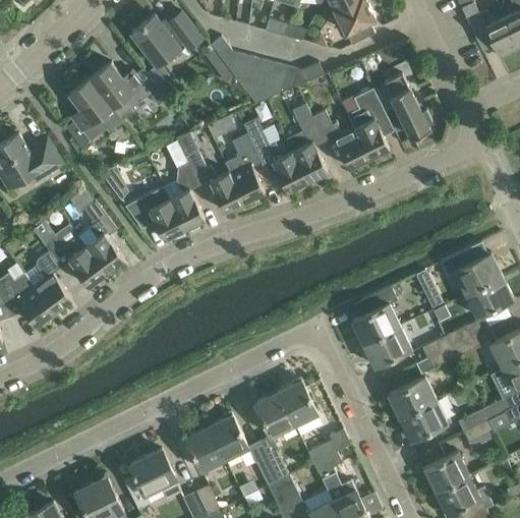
[(328,0),(333,9),(350,0),(328,0)]
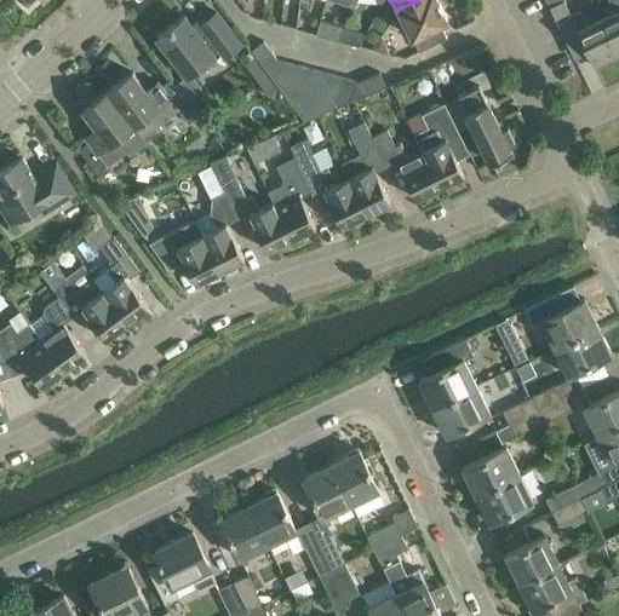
[(446,23),(435,0),(417,0),(396,11),(417,53),(446,40),(439,27),(446,23)]
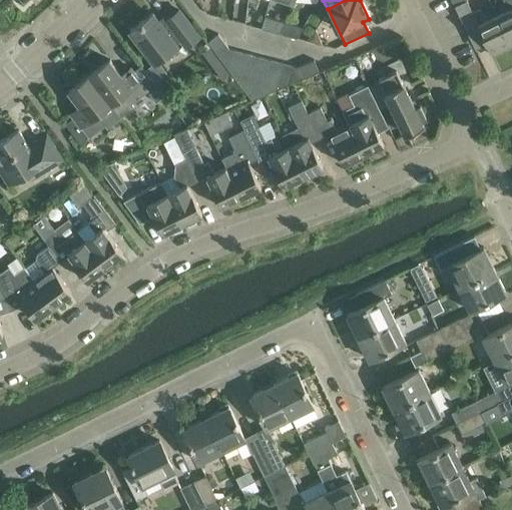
[(511,0),(501,0),(507,12),(496,17),(510,48),(511,46),(511,0)]
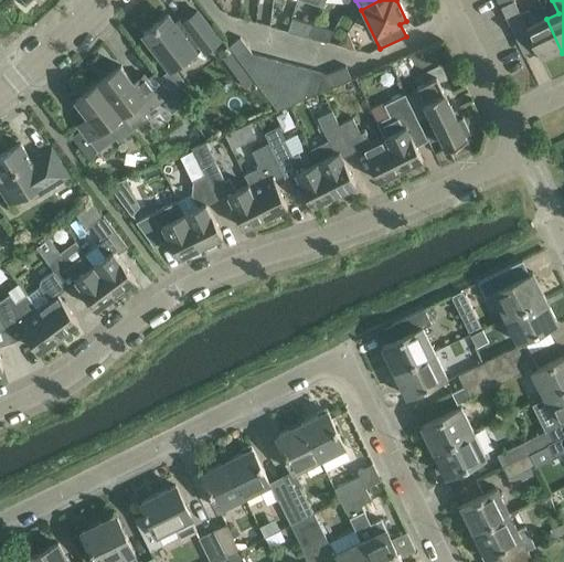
[(540,63),(562,53),(546,19),(534,25),(528,11),(519,16),(512,2),(499,9),(513,39),(525,33),(540,63)]
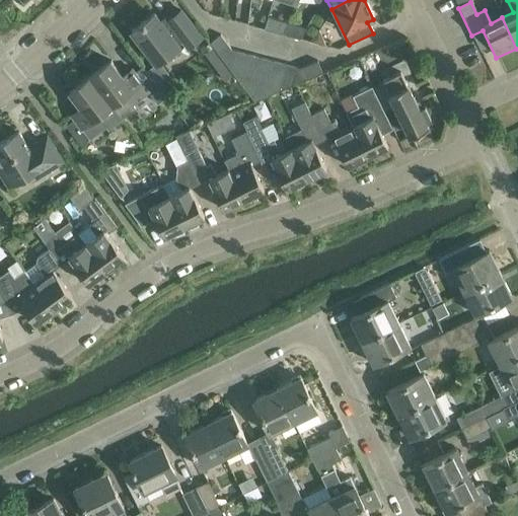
[(153,15),(131,32),(155,65),(178,48),(177,47),(182,43),(188,50),(200,40),(179,12),(166,22),(167,23),(162,27),(153,15)]
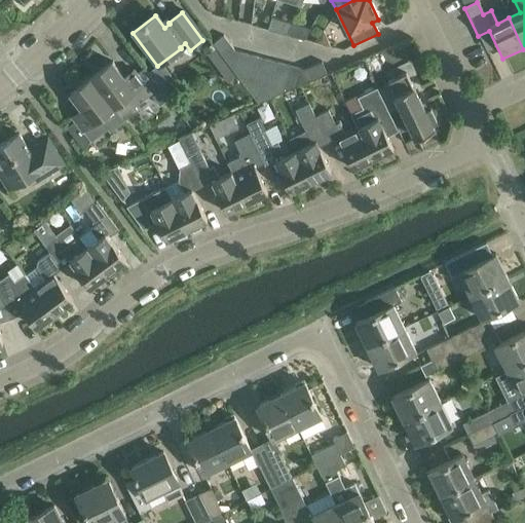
[(266,31),(287,37),(290,25),(270,19),(266,31)]
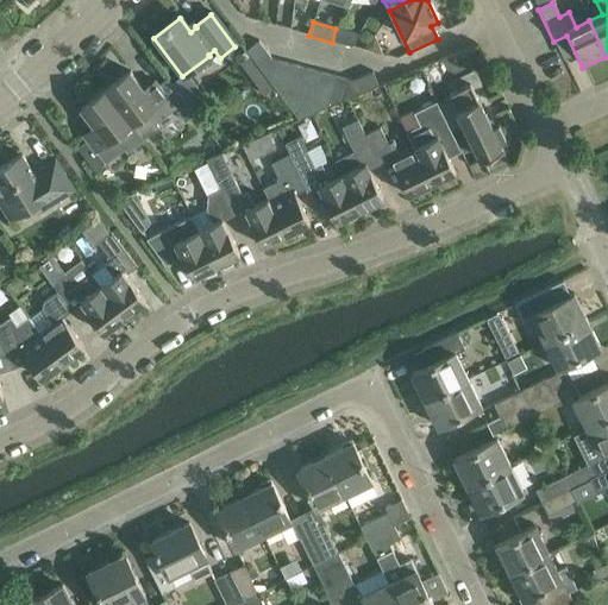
[(357,35),(336,29),(332,43),(351,48),(357,35)]
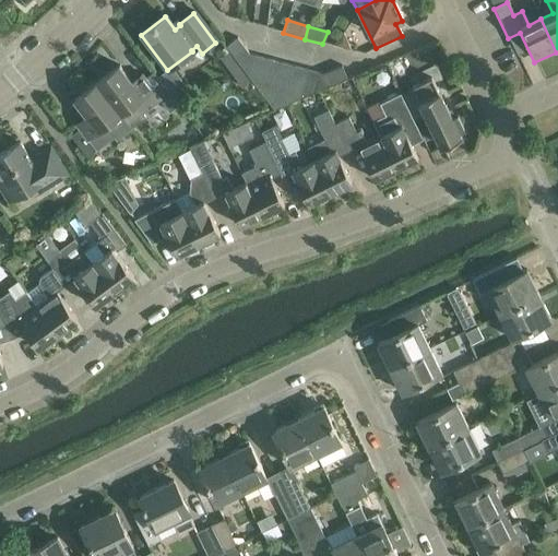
[(344,35),(335,47),(351,51),(344,35)]
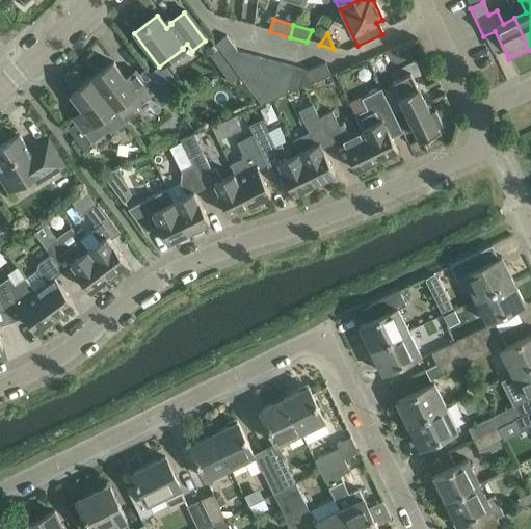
[(214,46),(235,73),(240,54),(237,53),(224,37),(214,46)]
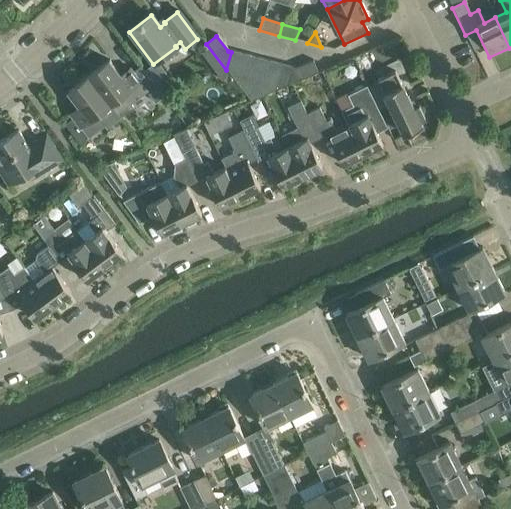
[(200,53),(220,81),(228,76),(207,47),(200,53)]
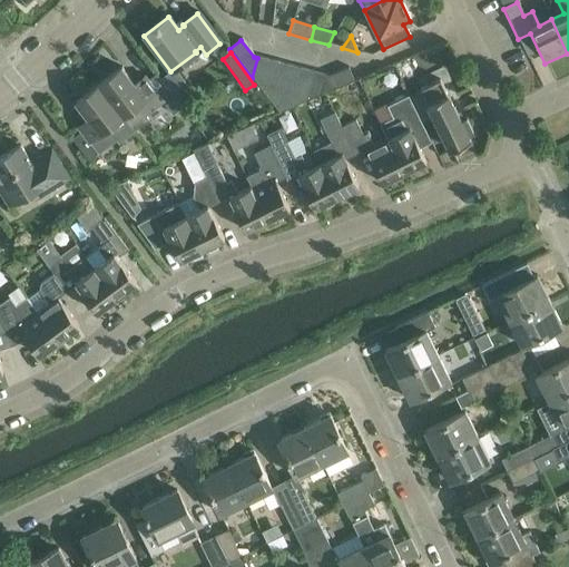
[(271,61),(257,58),(252,78),(263,93),(271,61)]
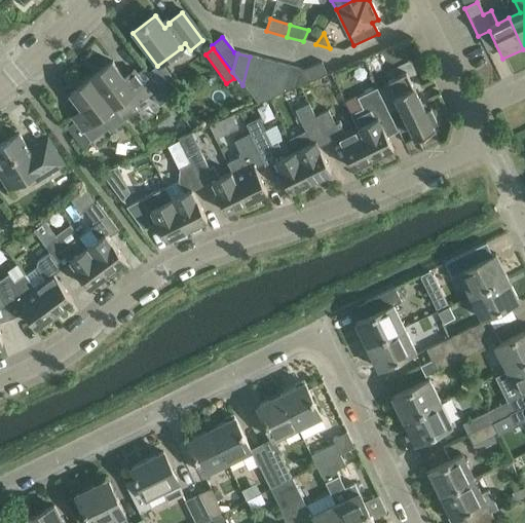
[(252,99),(262,60),(250,57),(242,85),(252,99)]
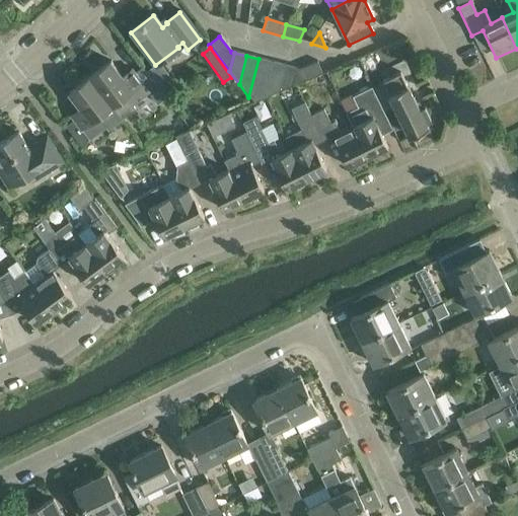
[(271,62),(259,59),(248,97),(253,103),(261,100),(271,62)]
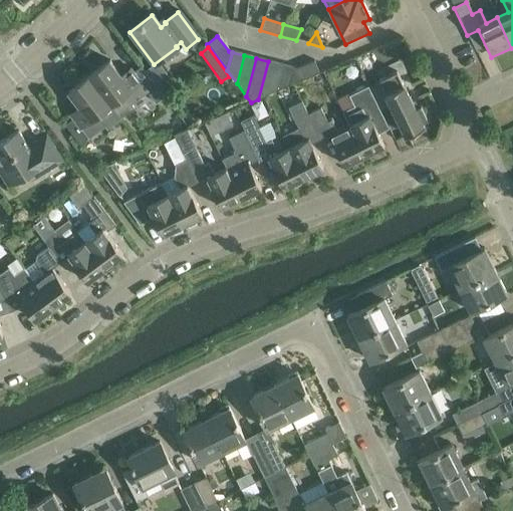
[(87,77),(119,118),(132,109),(130,106),(147,93),(155,103),(163,97),(141,68),(123,81),(108,61),(87,77)]
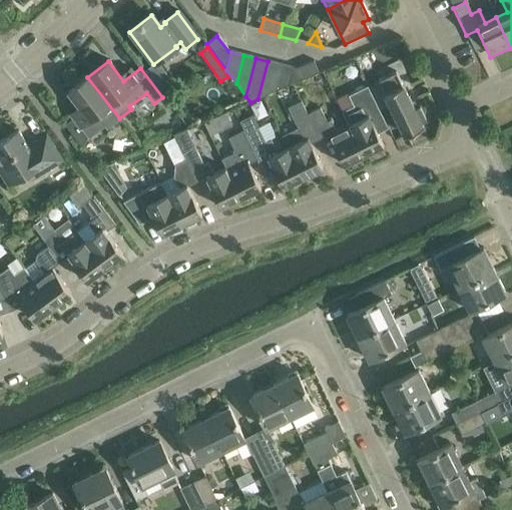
[(258,99),(273,93),(281,65),(268,61),(258,99)]
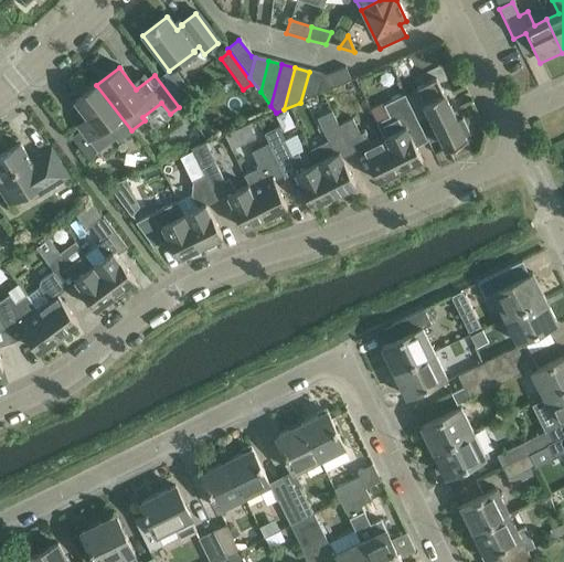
[(326,76),(322,75),(317,95),(350,82),(344,69),(326,76)]
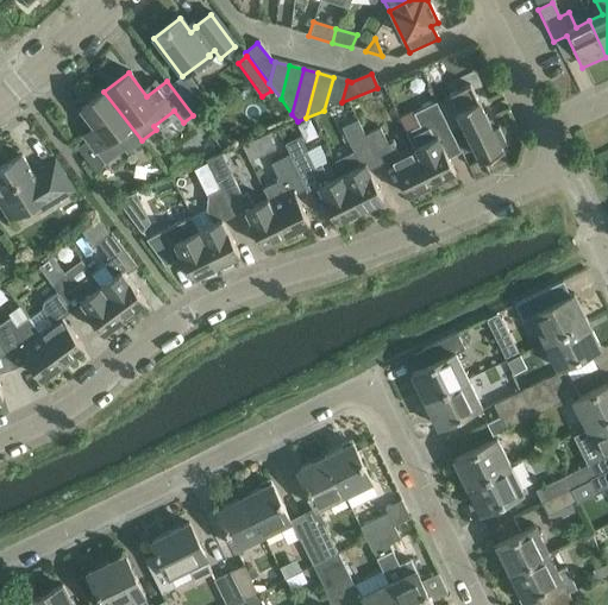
[(348,81),(333,77),(324,111),(342,102),(348,81)]
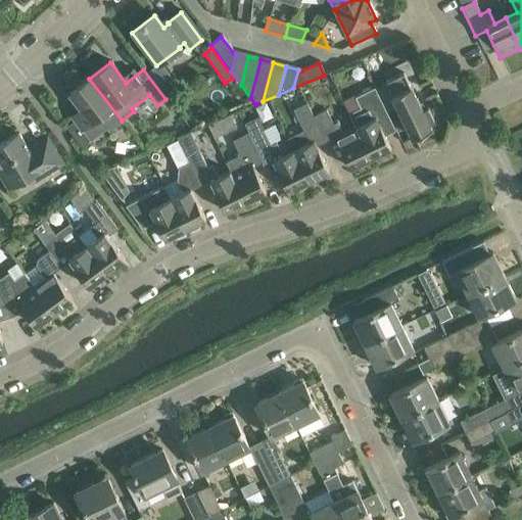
[(427,111),(422,113),(402,74),(384,83),(412,139),(430,130),(428,126),(433,124),(427,111)]
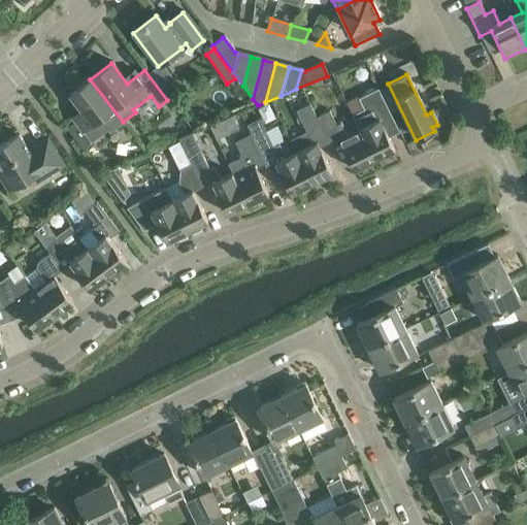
[(123,122),(90,79),(69,96),(85,116),(74,123),(90,142),(107,129),(100,119),(112,109),(122,122),(123,122)]
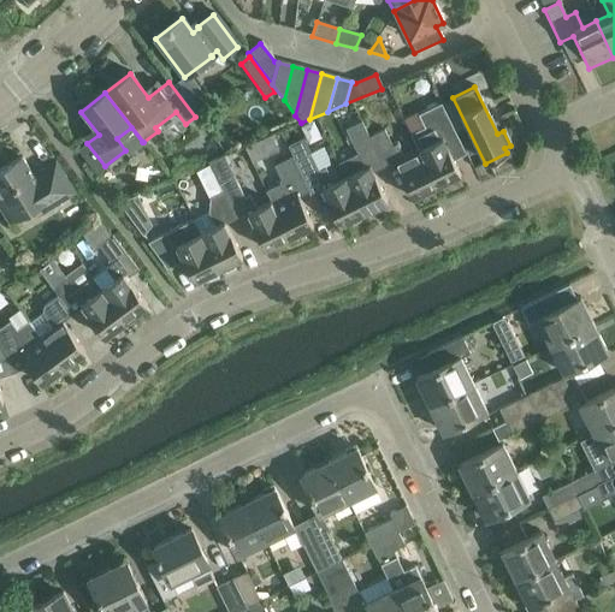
[(418,152),(435,188),(459,176),(443,143),(456,137),(441,105),(417,116),(423,128),(409,135),(418,152)]
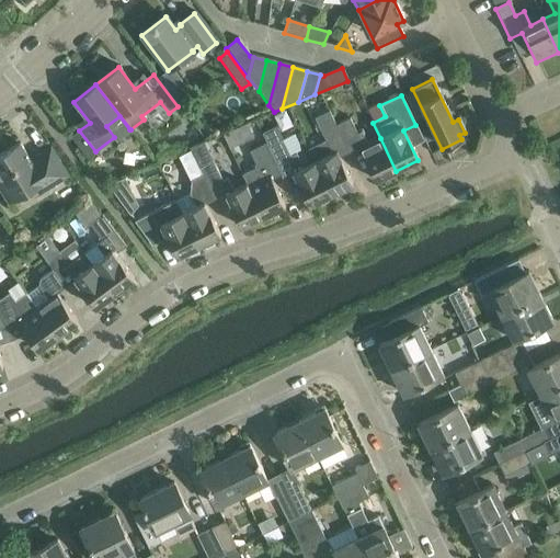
[(321,144),(307,150),(313,163),(330,196),(332,195),(335,197),(344,193),(344,189),(352,185),(339,159),(335,152),(345,148),(334,126),(328,112),(313,120),(324,141),(321,144)]
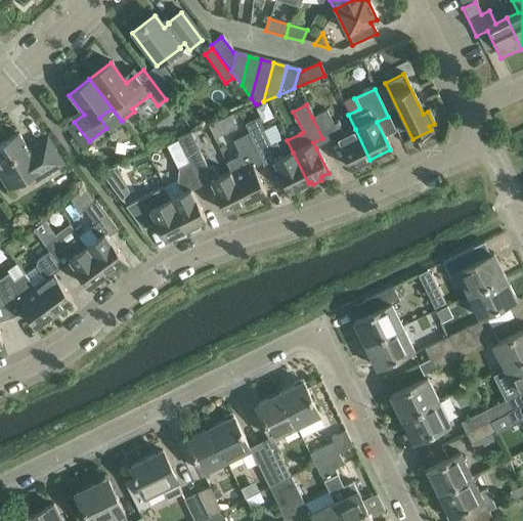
[(325,112),(312,118),(322,138),(325,144),(335,139),(349,170),(369,160),(355,129),(343,135),(337,123),(333,125),(325,112)]
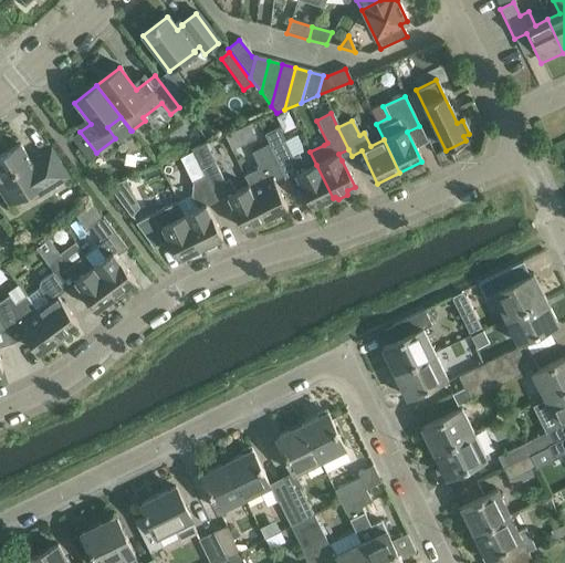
[(268,144),(267,144),(283,176),(285,181),(295,176),(301,189),(311,208),(318,205),(322,208),(331,202),(331,199),(333,198),(316,165),(305,169),(299,156),(295,157),(295,156),(291,158),(283,142),(270,148),(268,144)]
